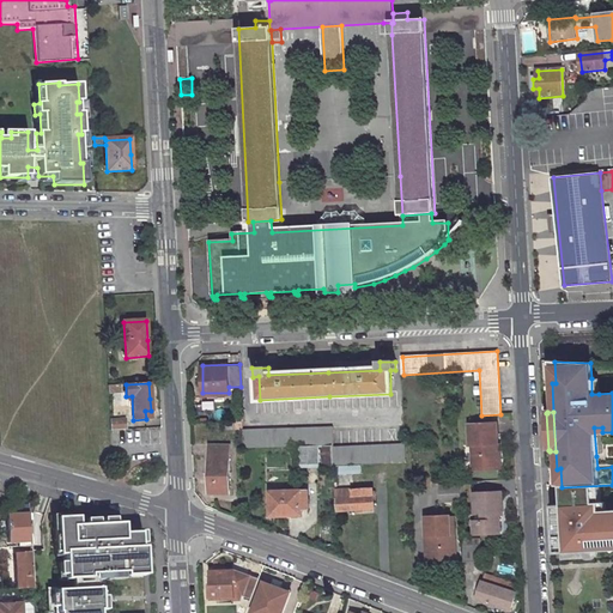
[(110,431),(125,429),(125,419),(110,420),(110,431)]
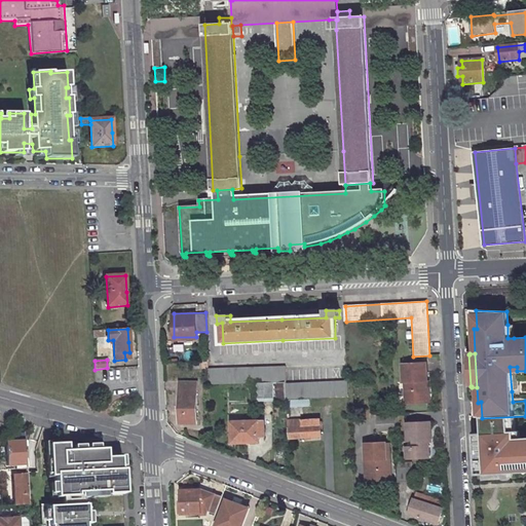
[(424,365),(401,366),(402,383),(404,383),(405,404),(423,403),(422,382),(424,381),(424,365)]
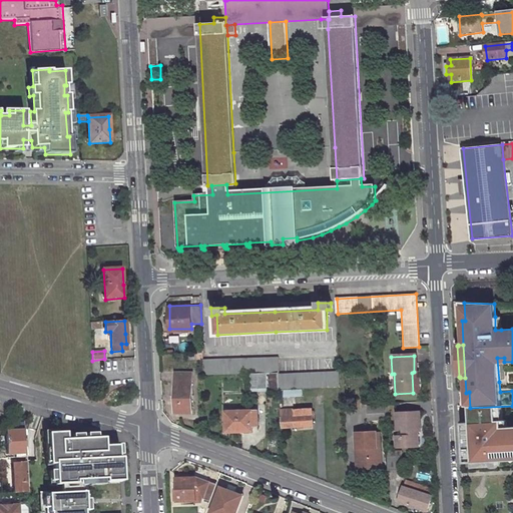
[(277,359),(203,361),(204,377),(278,374),(277,359)]
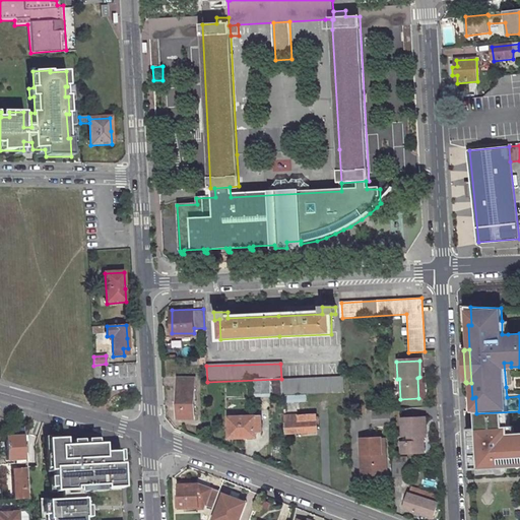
[(344,376),(281,379),(282,394),(345,392),(344,376)]
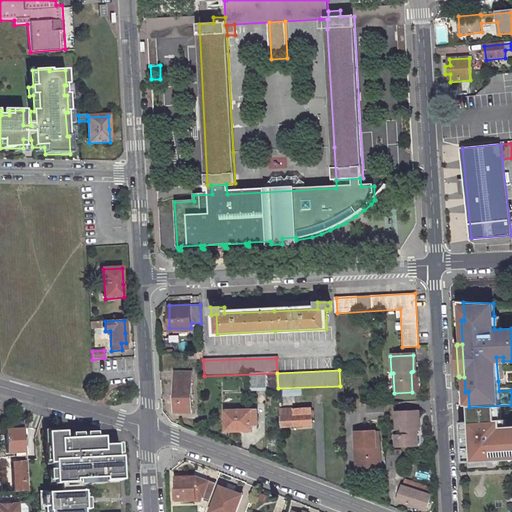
[(192,371),(175,371),(175,410),(191,410),(192,371)]
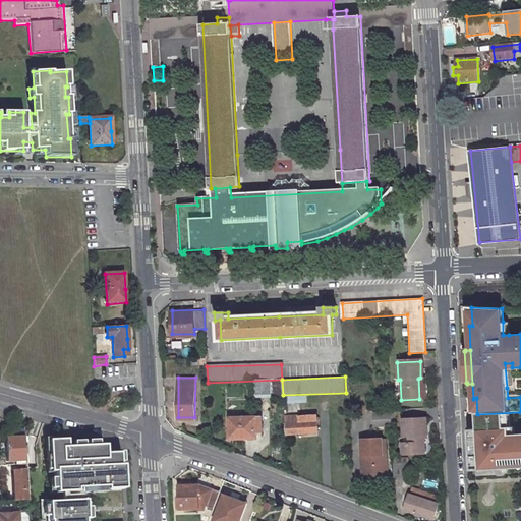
[(299,423),(285,424),(286,435),(317,432),(316,414),(298,415),(299,423)]
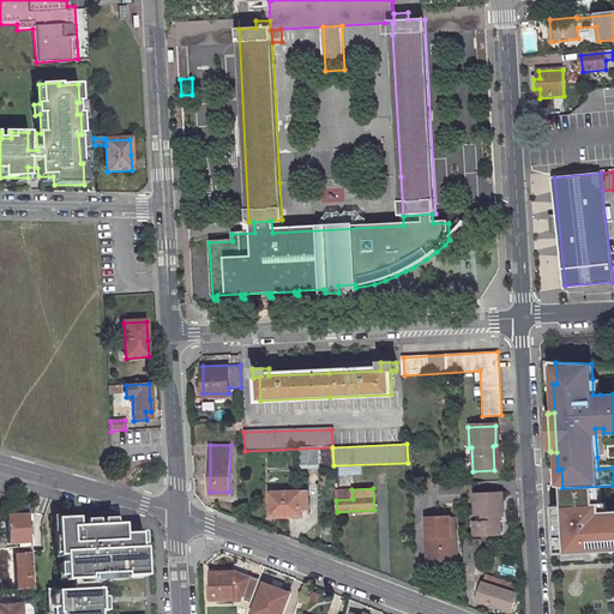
[(306,492),(270,491),(270,516),(306,516),(306,492)]
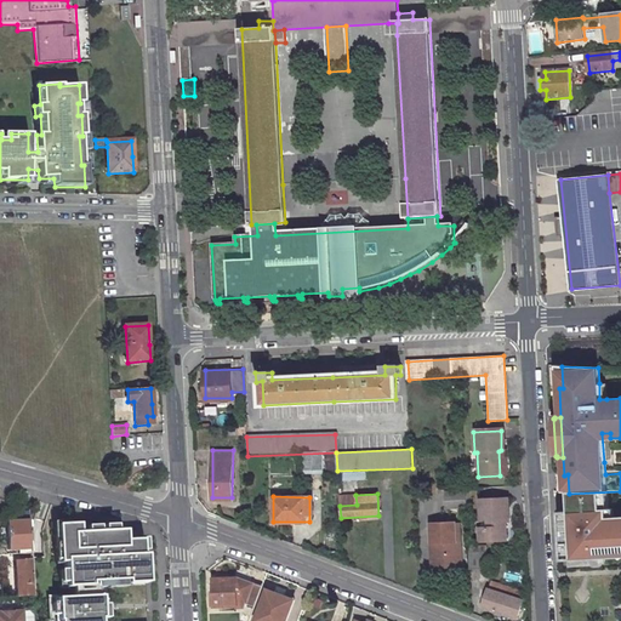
[(505,500),(477,501),(478,520),(484,520),(485,529),(476,529),(477,543),(503,541),(502,523),(506,523),(505,500)]
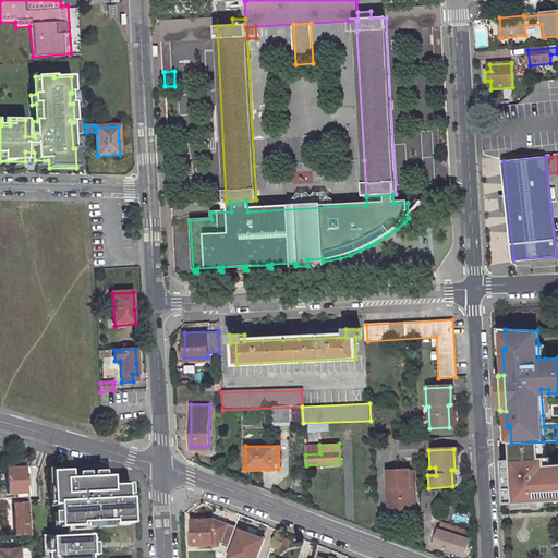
[(409,460),(387,461),(389,512),(414,511),(413,475),(410,476),(409,460)]
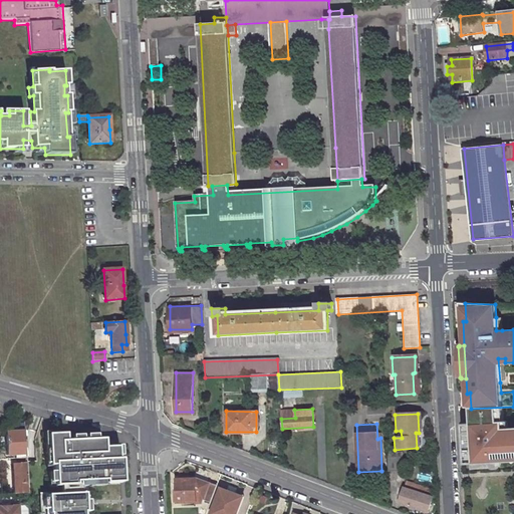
[(23,431),(6,431),(6,442),(7,454),(15,453),(16,458),(24,457),(23,431)]
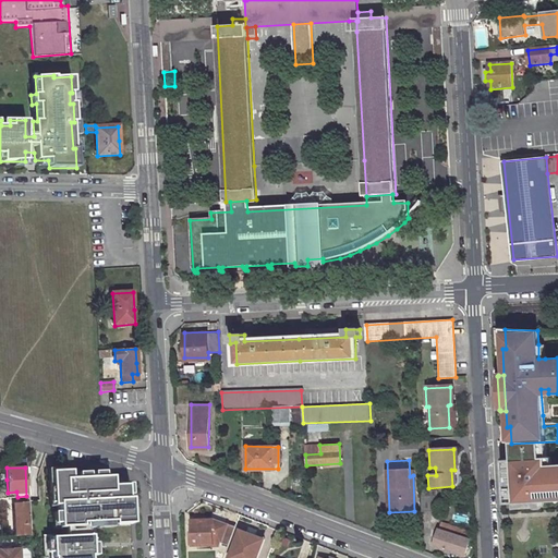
[(89,557),(91,556),(93,556),(92,533),(86,533),(86,528),(92,528),(91,522),(112,521),(112,524),(113,524),(113,526),(114,526),(114,524),(132,523),(131,505),(128,506),(125,484),(123,484),(123,481),(110,482),(110,475),(70,478),(69,473),(69,470),(49,471),(50,492),(56,492),(57,505),(58,526),(64,526),(64,534),(47,535),(48,557),(89,557)]
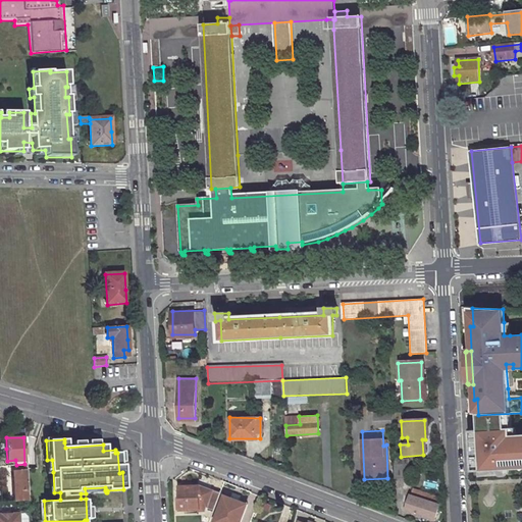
[(273,463),(284,463),(284,444),(273,444),(273,463)]
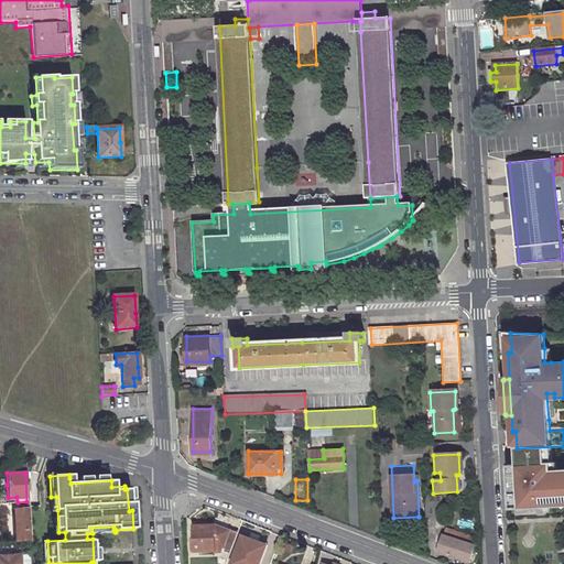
[(563,484),(546,485),(546,511),(563,511),(563,484)]
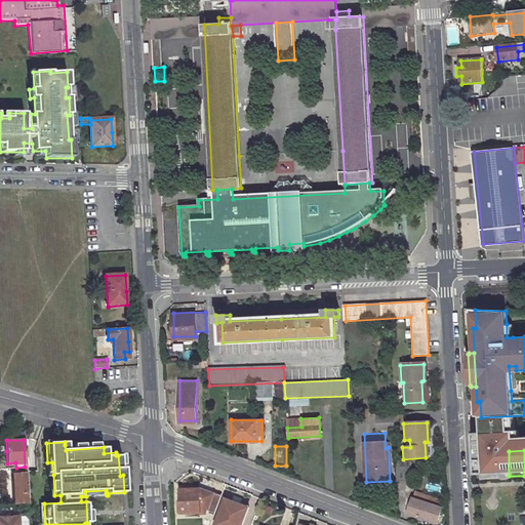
[(47,462),(45,462),(46,477),(51,476),(53,475),(52,462),(47,462)]
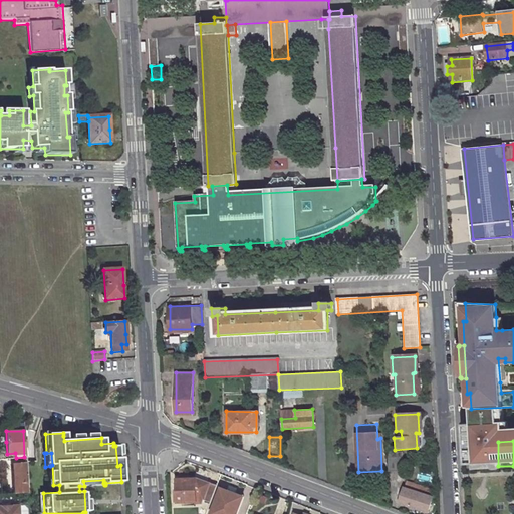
[(25,463),(12,464),(13,491),(26,490),(25,463)]
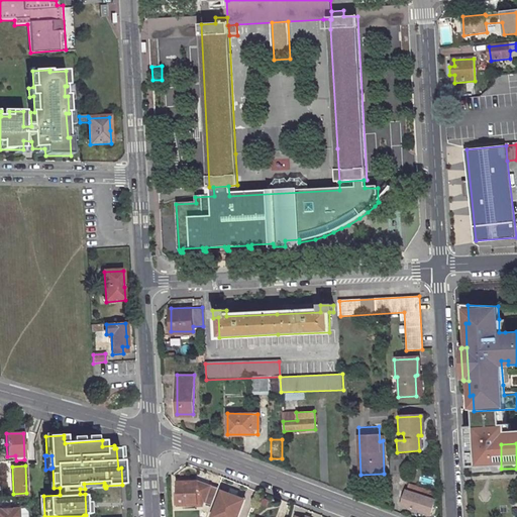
[(197,480),(179,481),(181,504),(198,503),(198,505),(206,505),(206,503),(213,506),(219,490),(219,489),(212,486),(211,487),(197,480)]
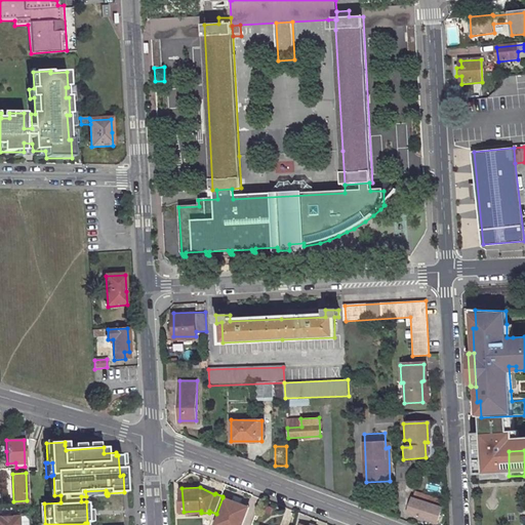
[(415,491),(408,513),(438,523),(442,508),(441,508),(440,499),(415,491)]
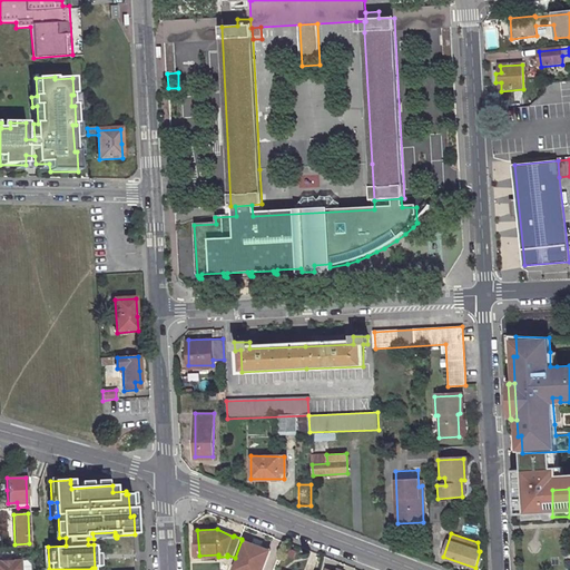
[(235,558),(232,566),(243,569),(259,569),(267,550),(242,540),(235,558)]
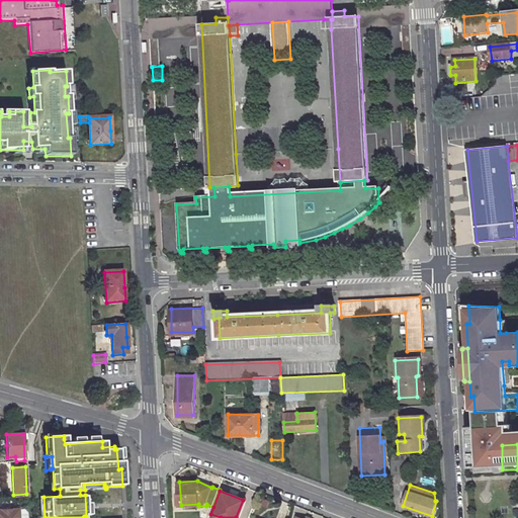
[(240,517),(247,501),(243,500),(236,517),(221,517),(210,514),(209,517),(240,517)]
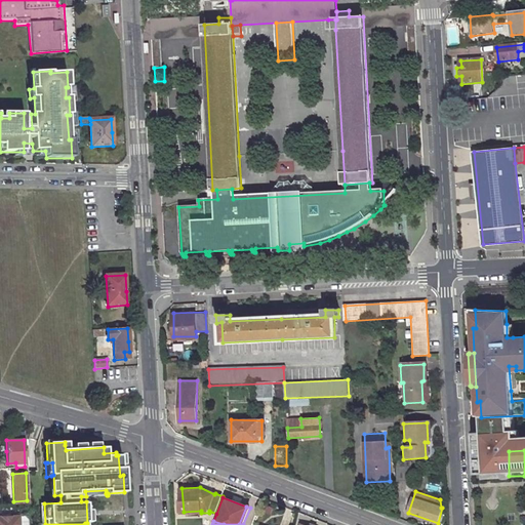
[(524,524),(524,513),(524,519),(512,520),(511,524),(524,524)]
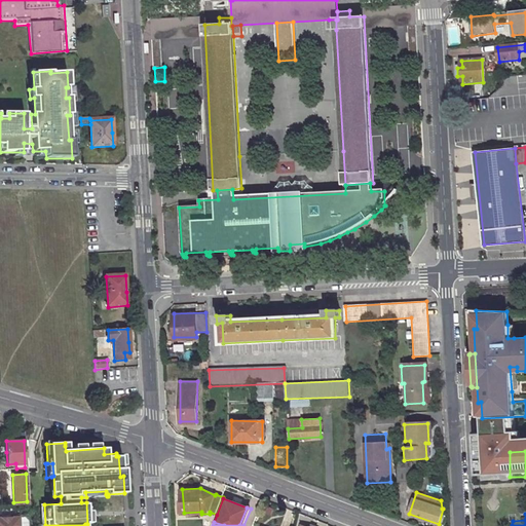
[(0,525),(19,525),(19,516),(7,517),(7,519),(4,519),(3,517),(0,516),(0,525)]
